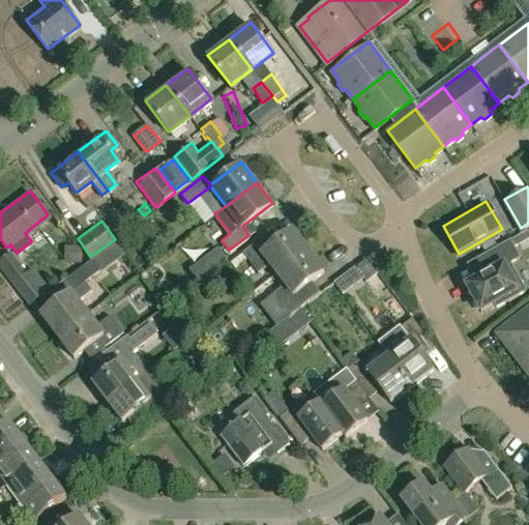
[(519,255),(512,244),(528,235),(528,231),(527,227),(476,256),(483,268),(481,274),(466,283),(480,308),(494,300),(496,303),(525,288),(512,266),(507,269),(503,263),(519,255)]
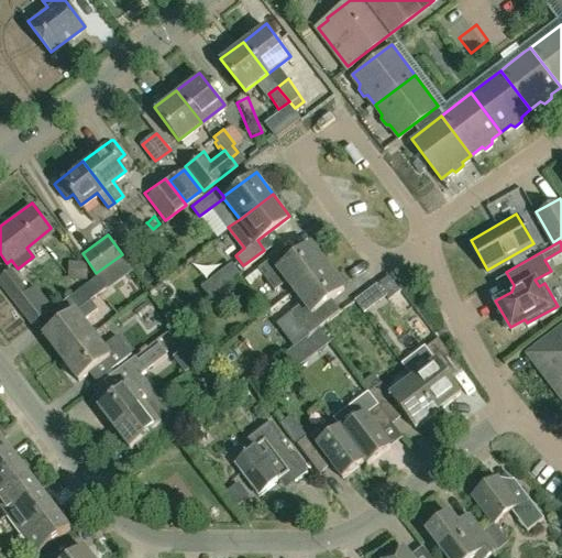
[(286,277),(294,287),(326,264),(310,242),(286,261),(278,250),(244,276),(249,282),(262,272),(274,287),(286,277)]
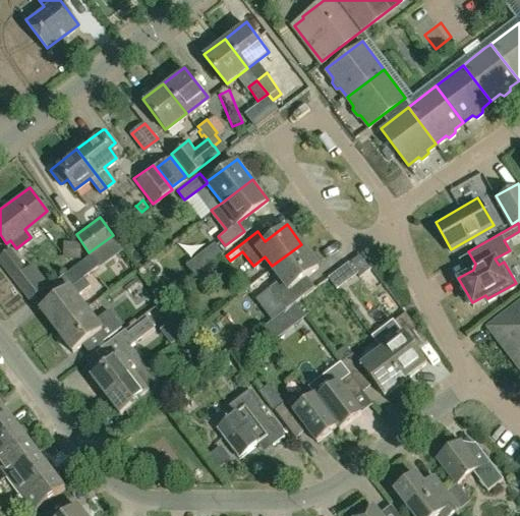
[(78,255),(78,239),(78,238),(63,238),(63,255),(78,255)]
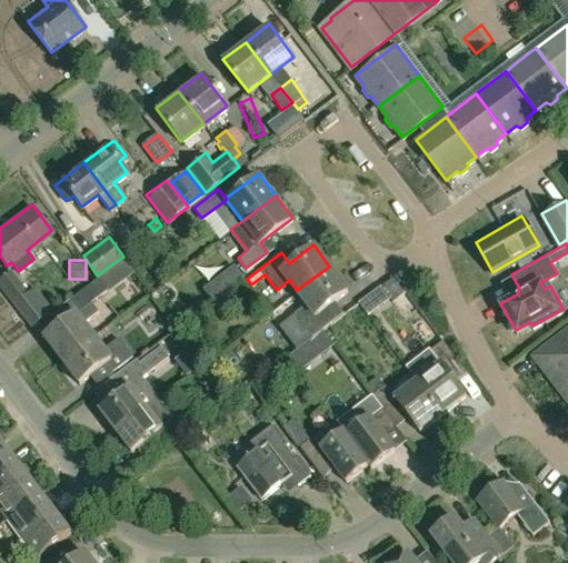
[(225,269),(235,282),(243,274),(233,261),(223,269),(225,269)]
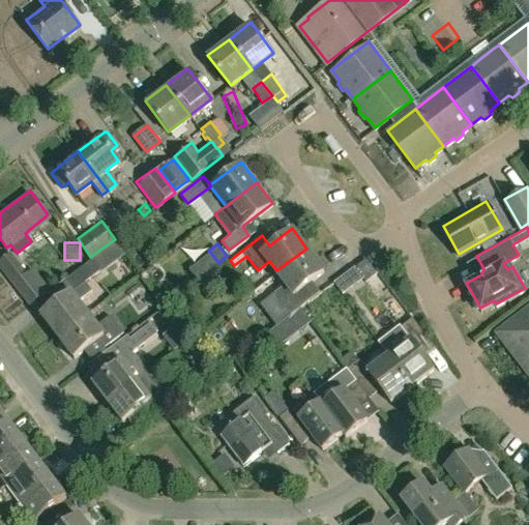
[(43,288),(29,271),(12,248),(0,256),(0,265),(12,285),(15,282),(28,299),(43,288)]
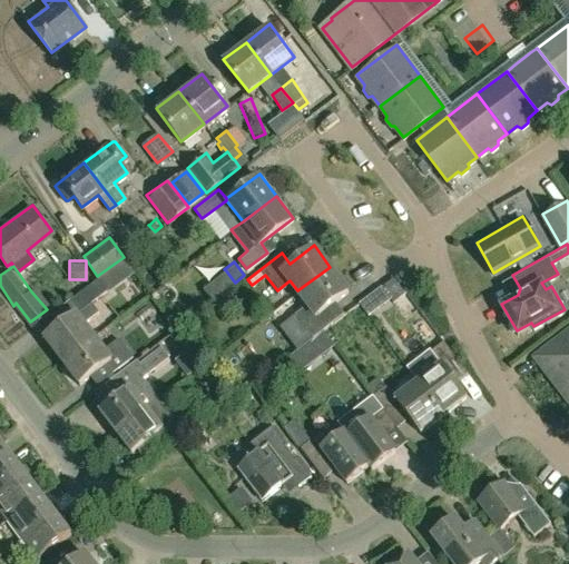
[(324,308),(347,290),(330,267),(297,290),(306,303),(294,313),(302,323),(288,333),(298,346),(313,335),(323,328),(333,319),(324,308)]
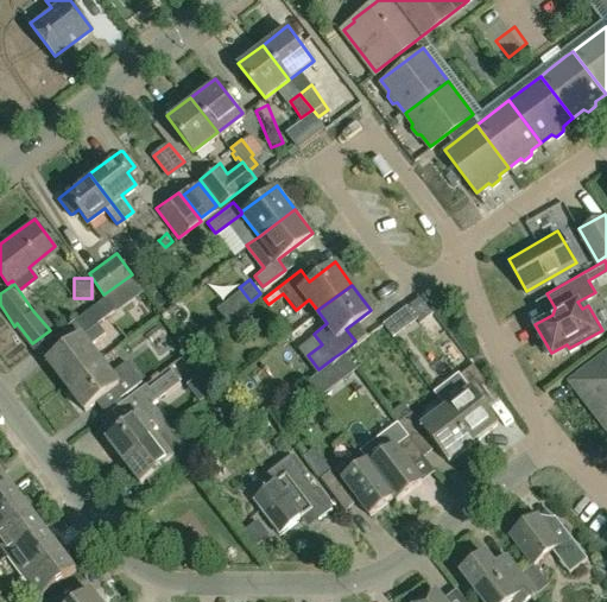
[(406,303),(419,319),(432,309),(421,293),(406,303)]
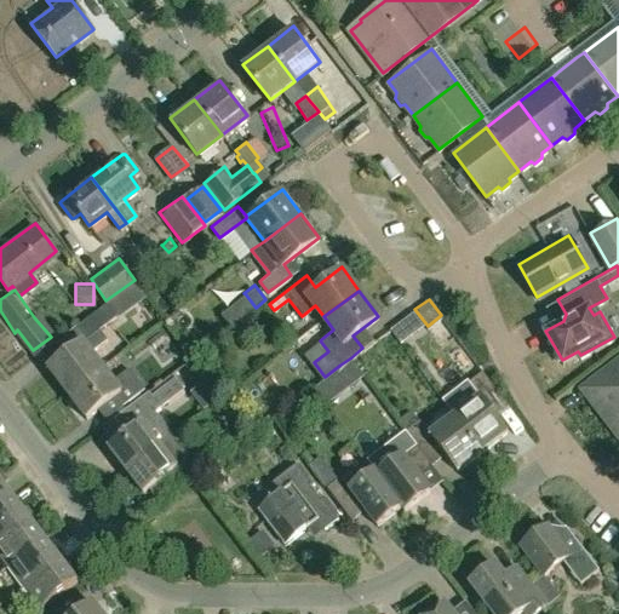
[(82,338),(90,346),(107,337),(98,326),(116,314),(107,300),(75,322),(85,336),(82,338)]
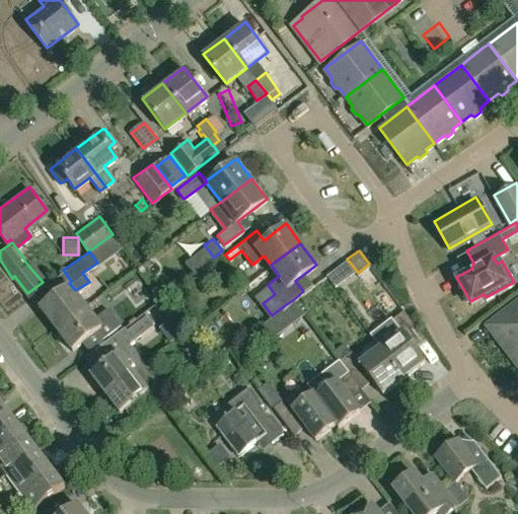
[(40,305),(55,324),(83,303),(68,283),(40,305)]
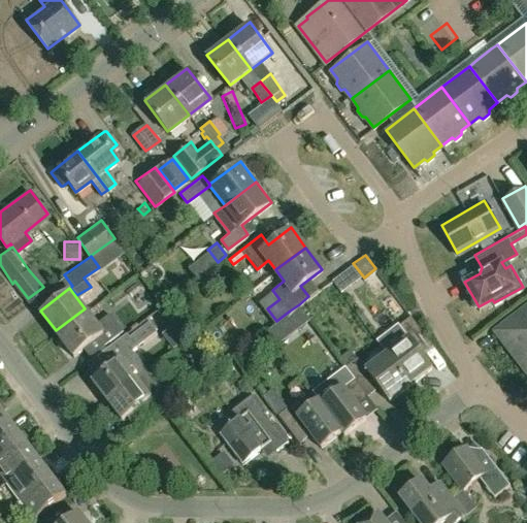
[(309,318),(299,304),(290,311),(300,325),(309,318)]
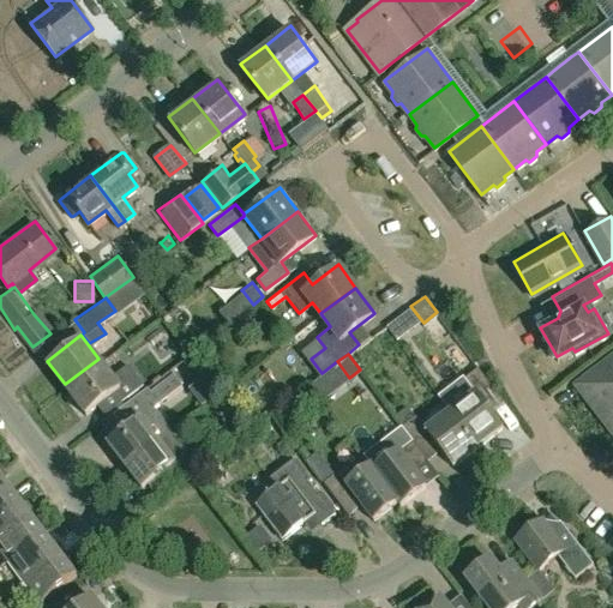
[(587,396),(599,411),(612,399),(612,354),(587,374),(596,387),(587,396)]
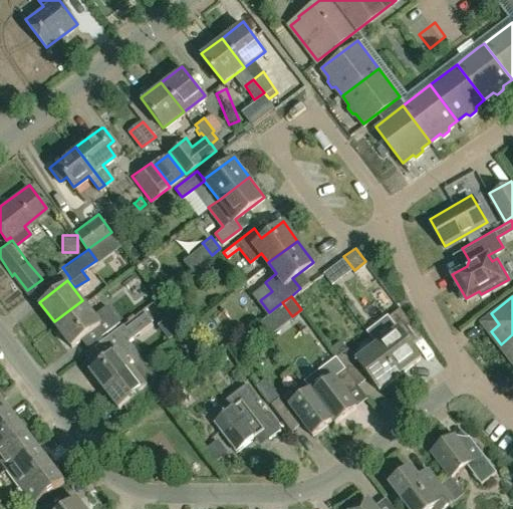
[(79,336),(87,347),(121,322),(105,302),(92,312),(82,300),(54,321),(70,343),(79,336)]
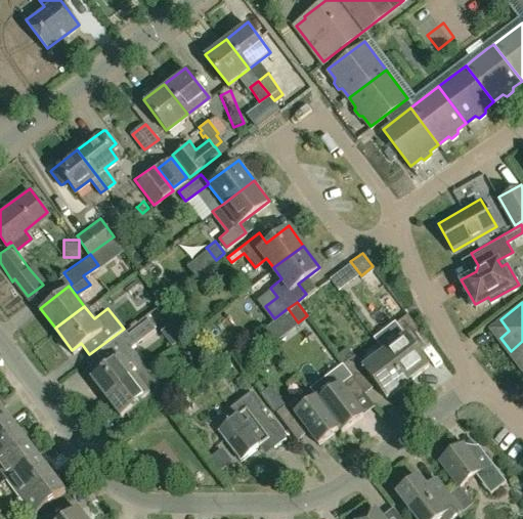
[(429,342),(406,313),(389,327),(398,339),(384,349),(407,381),(429,364),(418,350),(429,342)]
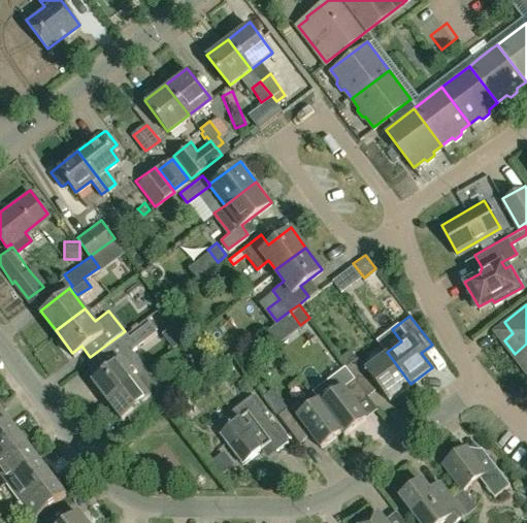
[(91,378),(106,397),(145,366),(146,366),(137,354),(136,355),(131,349),(155,330),(147,320),(128,335),(125,331),(90,357),(90,358),(101,350),(110,362),(91,378)]
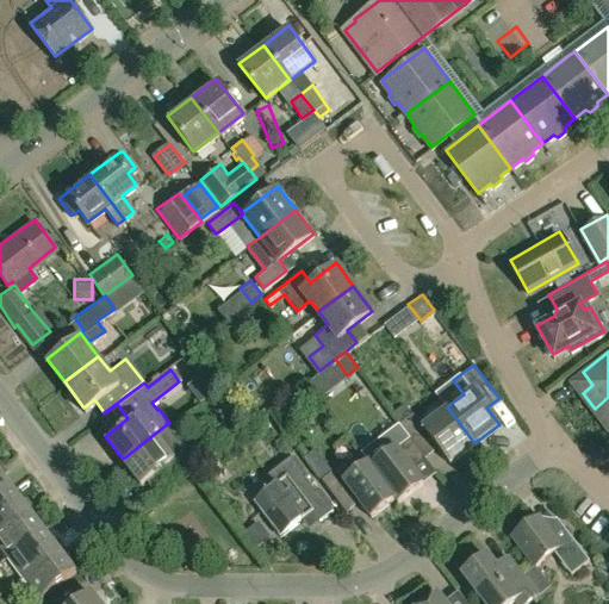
[(608,397),(595,409),(608,424),(608,423),(608,397)]
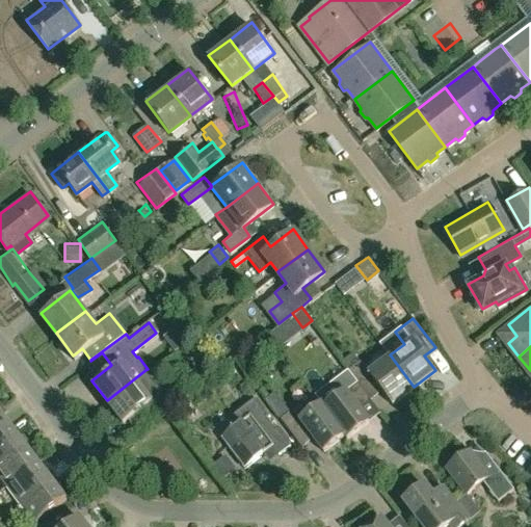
[(392,402),(414,387),(390,354),(369,370),(360,358),(352,349),(341,358),(340,357),(339,358),(370,397),(381,389),(392,402)]
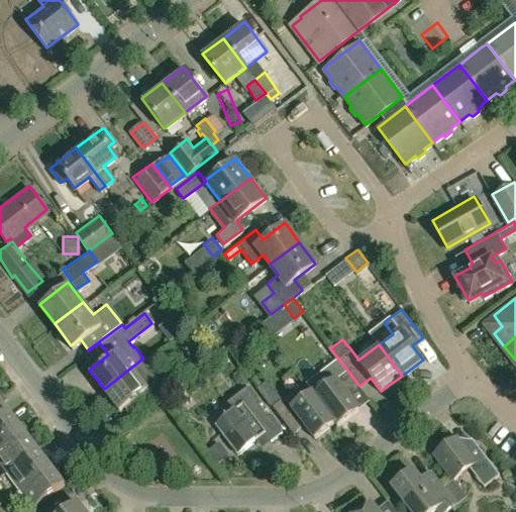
[(348,394),(359,386),(329,347),(322,352),(331,365),(319,373),(326,382),(315,391),(334,420),(336,423),(358,407),(348,394)]
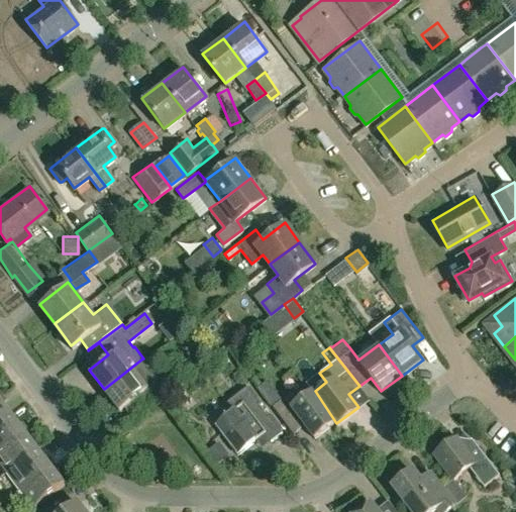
[(188,355),(163,375),(169,384),(194,365),(188,355)]
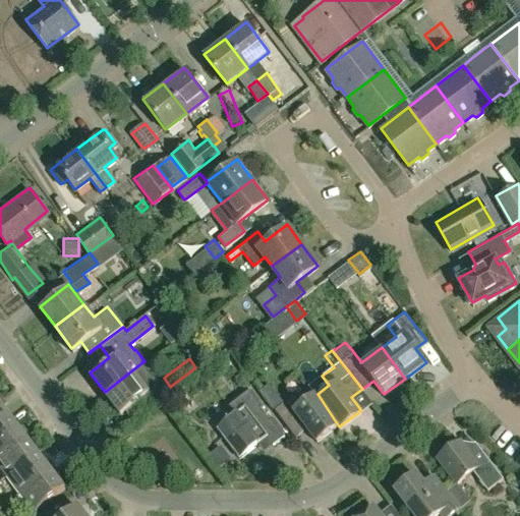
[(119,411),(124,408),(132,419),(172,389),(170,387),(164,378),(159,381),(145,361),(143,361),(105,392),(119,411)]
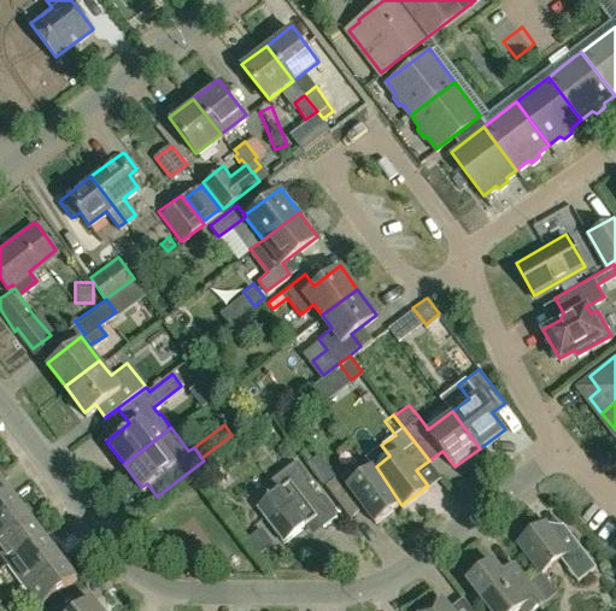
[(277,488),(257,504),(283,539),(316,515),(323,524),(336,513),(294,458),(270,477),(277,488)]
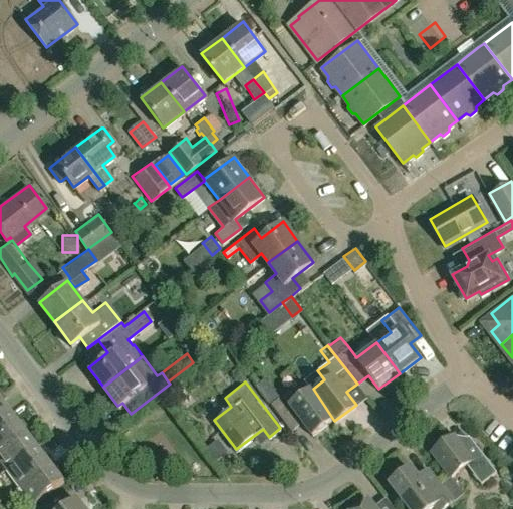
[(312,433),(332,418),(313,389),(311,386),(296,397),(289,388),(270,402),(290,427),(301,419),(312,433)]
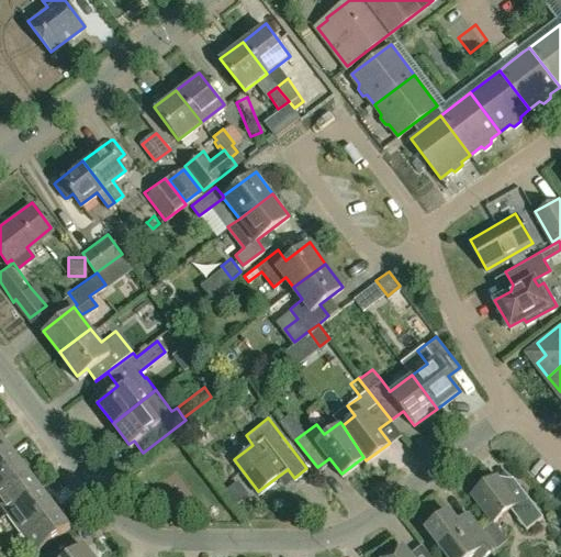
[(0,454),(10,447),(0,433),(0,454)]
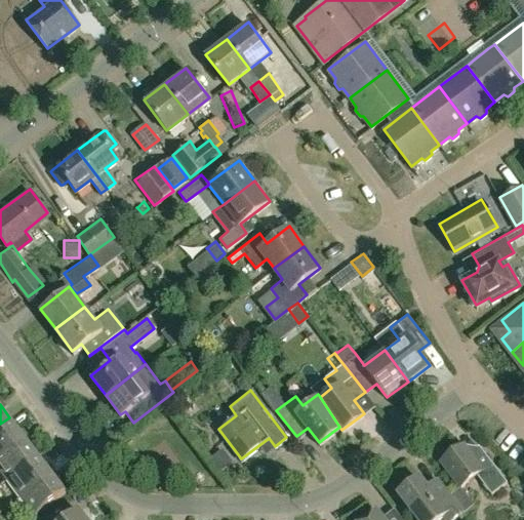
[(0,452),(23,436),(9,417),(0,424),(0,452)]
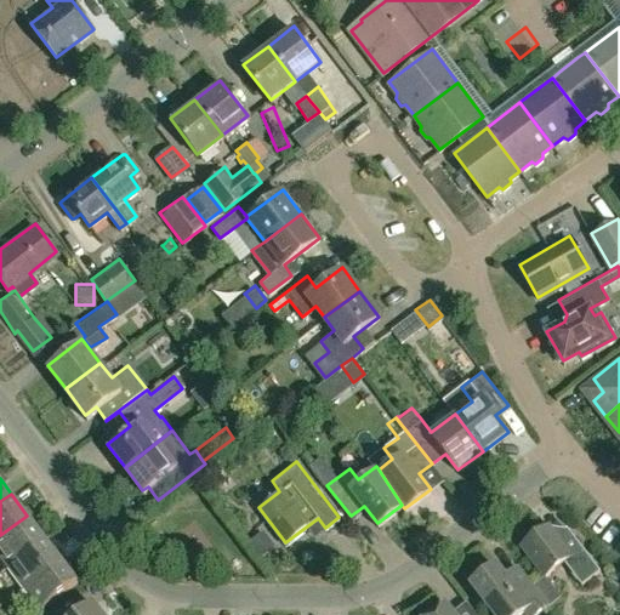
[(602,520),(615,536),(619,531),(619,514),(615,510),(602,520)]
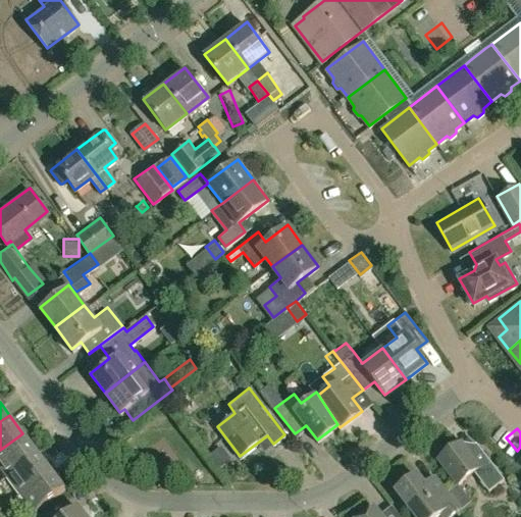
[(0,467),(5,474),(36,451),(22,433),(0,450),(0,467)]
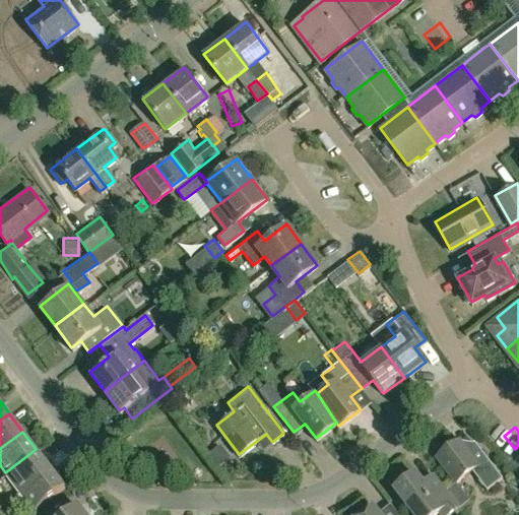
[(485,487),(501,476),(473,440),(459,450),(452,441),(435,454),(454,480),(471,467),(485,487)]
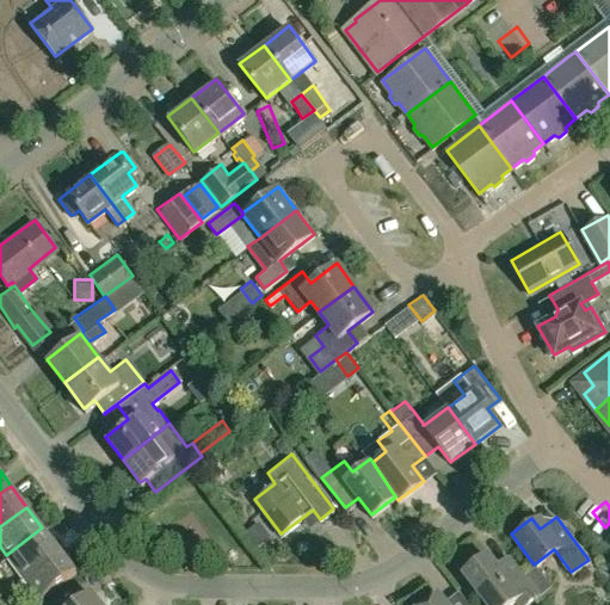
[(245,529),(256,543),(270,533),(257,518),(245,529)]
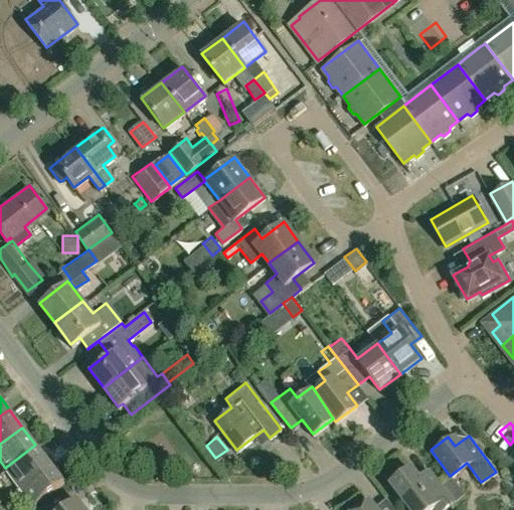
[(49,462),(35,445),(5,468),(0,471),(0,475),(11,491),(18,485),(49,462)]
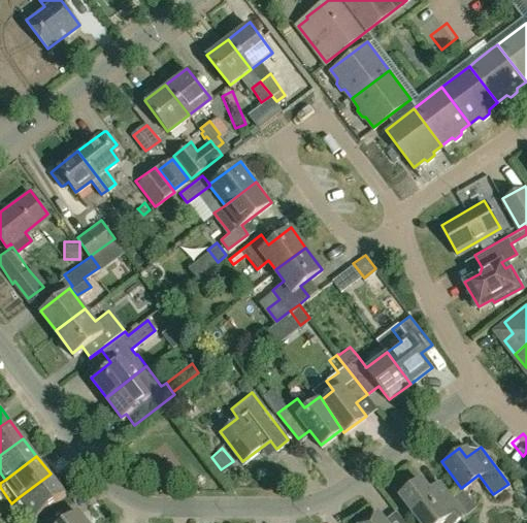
[(63,491),(51,474),(19,497),(32,515),(63,491)]
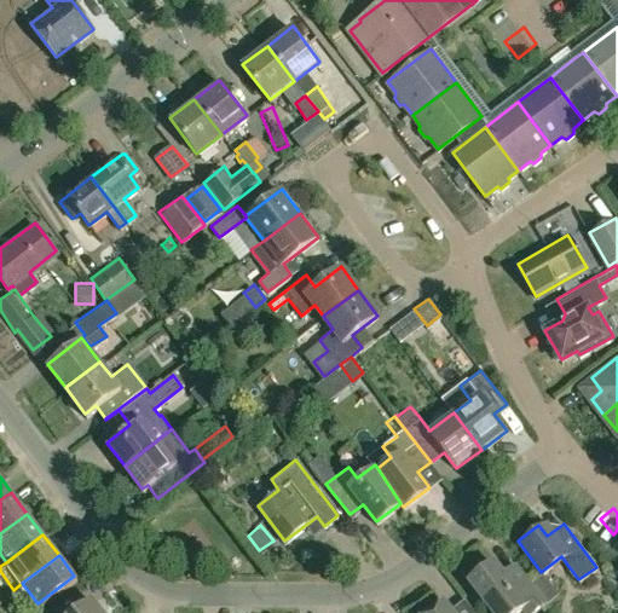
[(519,612),(526,608),(529,612),(546,600),(531,580),(520,589),(507,570),(503,572),(494,560),(469,579),(494,612),(519,612)]
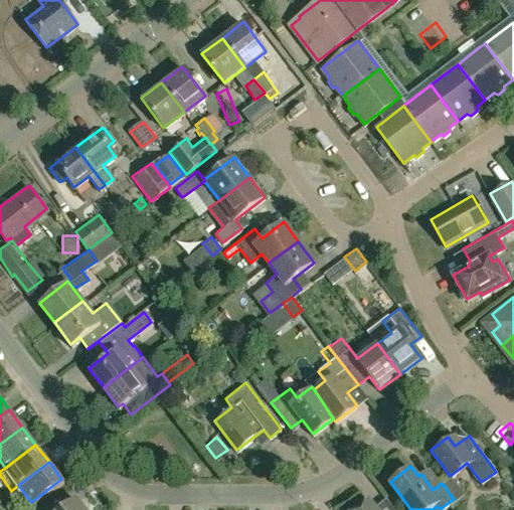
[(86,509),(76,497),(59,509),(51,509),(47,504),(38,509),(86,509)]
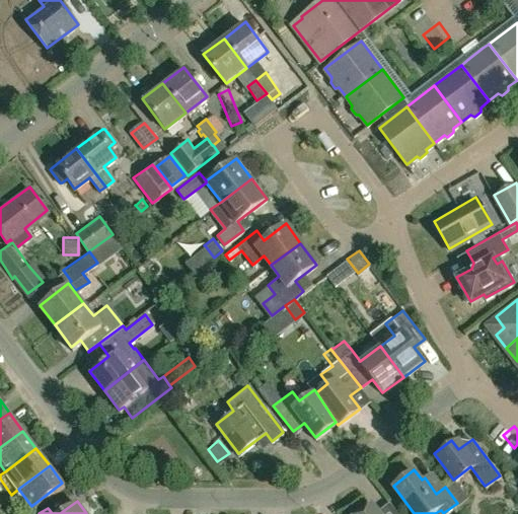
[(399,513),(389,501),(377,510),(372,502),(355,513),(399,513)]
